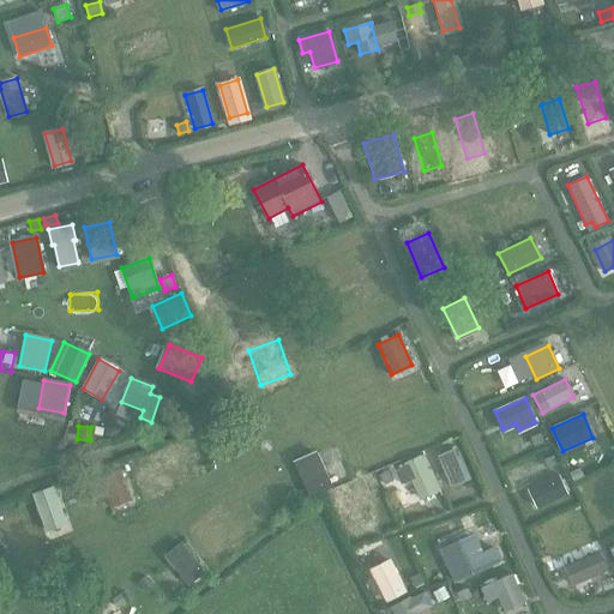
[(104,426),(103,435),(118,438),(119,427),(104,426)]
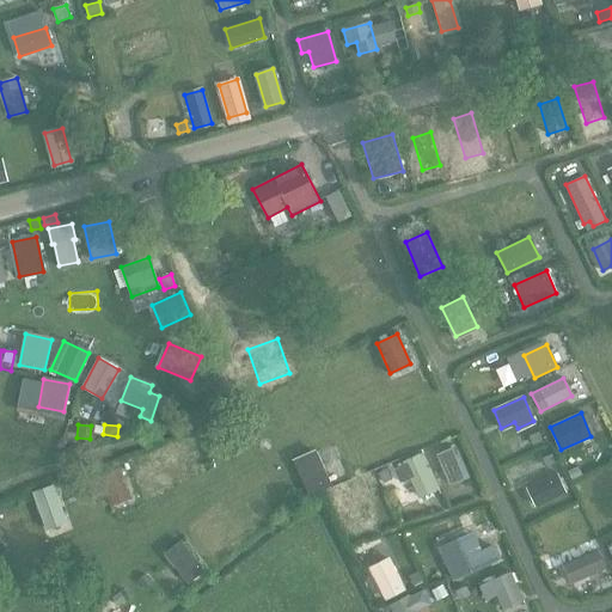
[(539,433),(530,436),(533,446),(543,441),(539,433)]
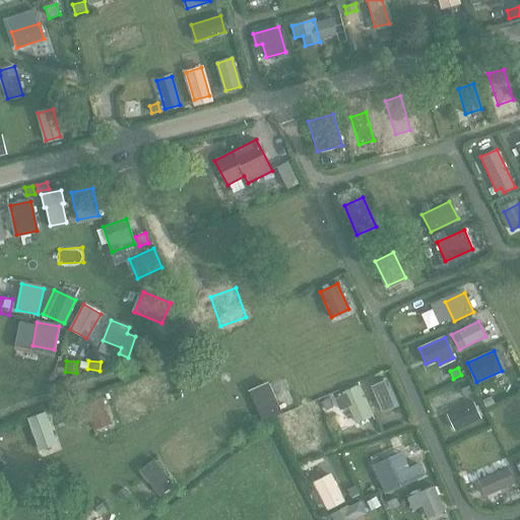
[(383,411),(398,405),(387,380),(372,386),(383,411)]
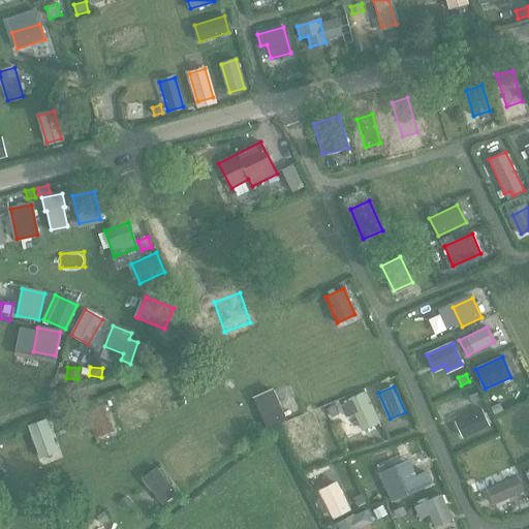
[(266,425),(284,416),(274,392),(255,400),(266,425)]
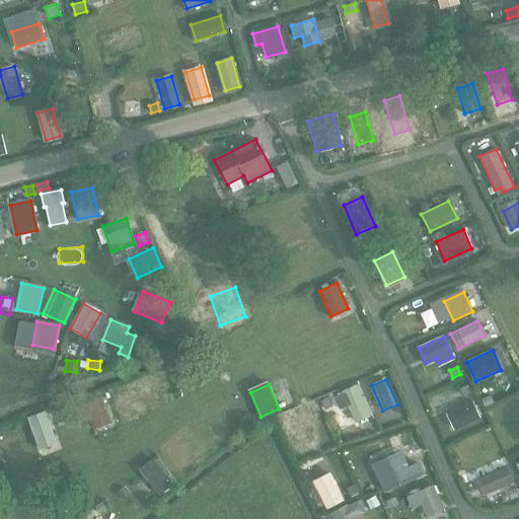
[(357,422),(372,415),(359,385),(344,391),(357,422)]
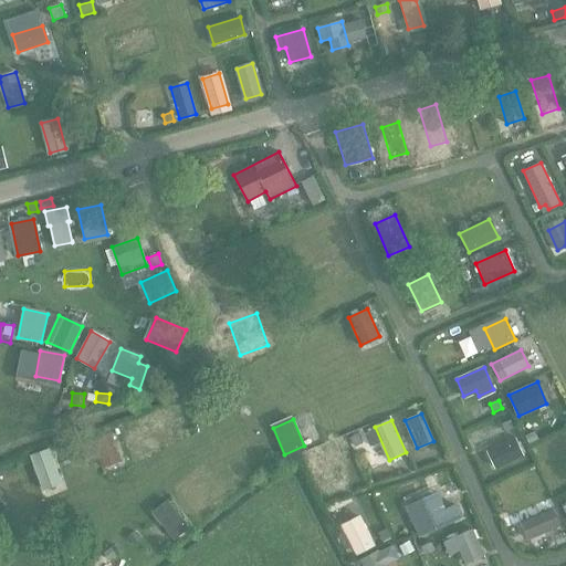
[(511,420),(502,425),(505,432),(514,428),(511,420)]
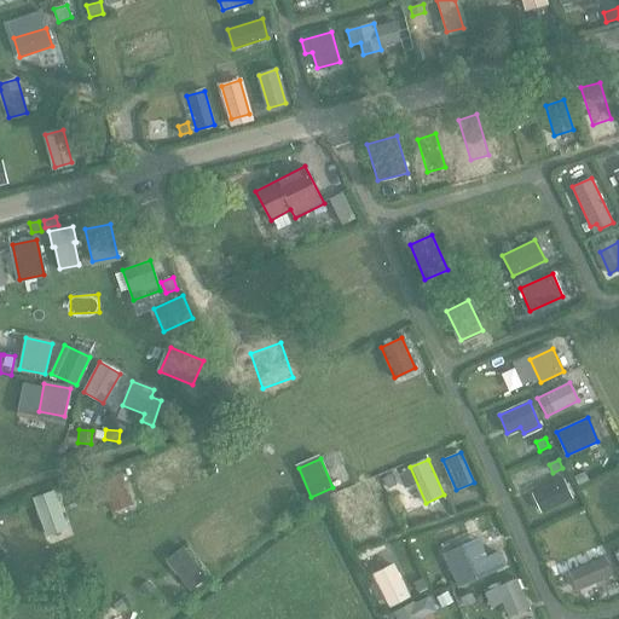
[(585,472),(574,476),(579,486),(589,481),(585,472)]
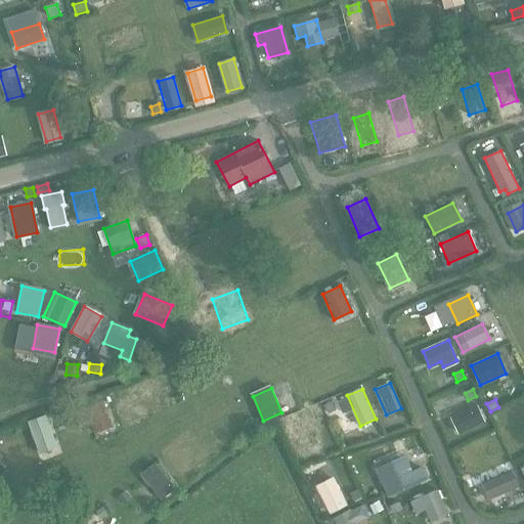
[(87,407),(95,432),(112,427),(102,402),(87,407)]
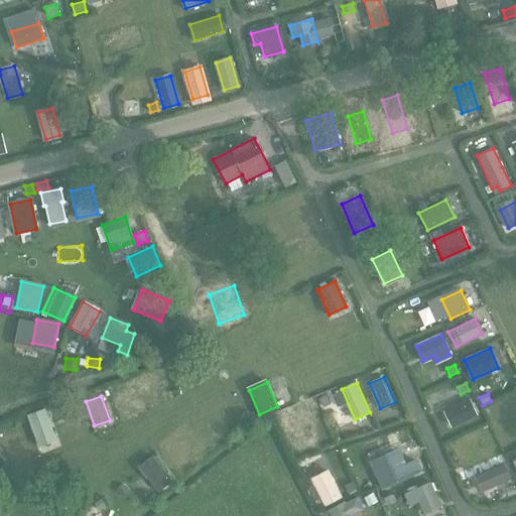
[(327,397),(319,400),(324,408),(331,405),(327,397)]
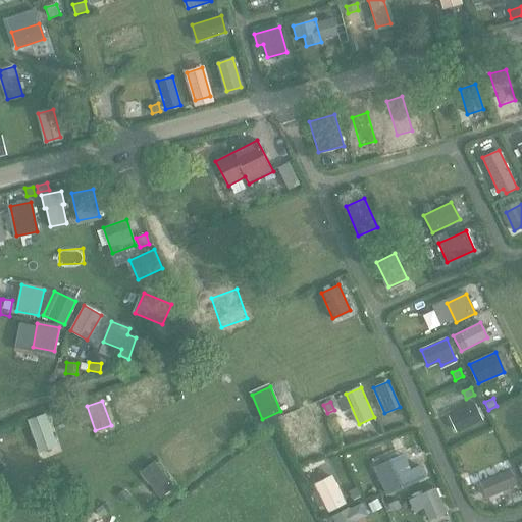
[(482,419),(475,404),(450,416),(457,431),(482,419)]
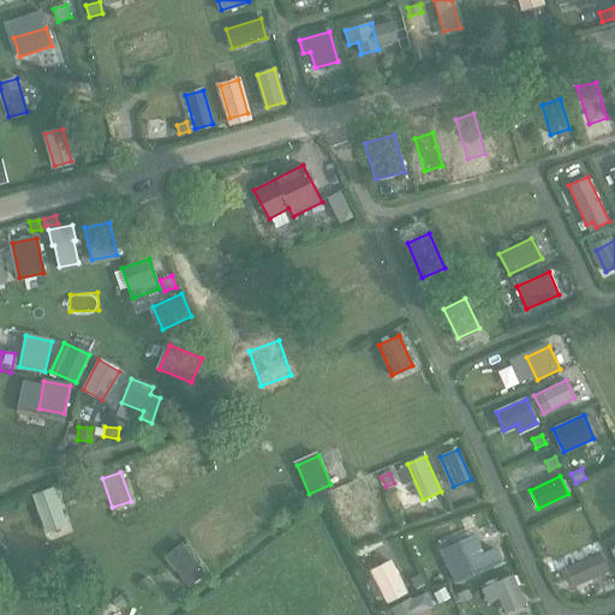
[(358,481),(332,493),(347,525),(372,514),(358,481)]
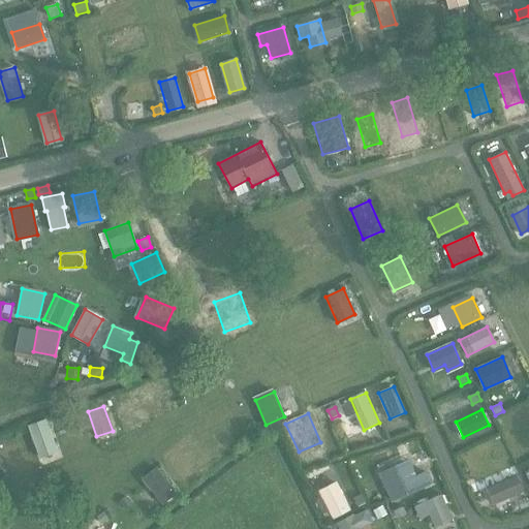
[(57,452),(45,419),(29,426),(40,458),(57,452)]
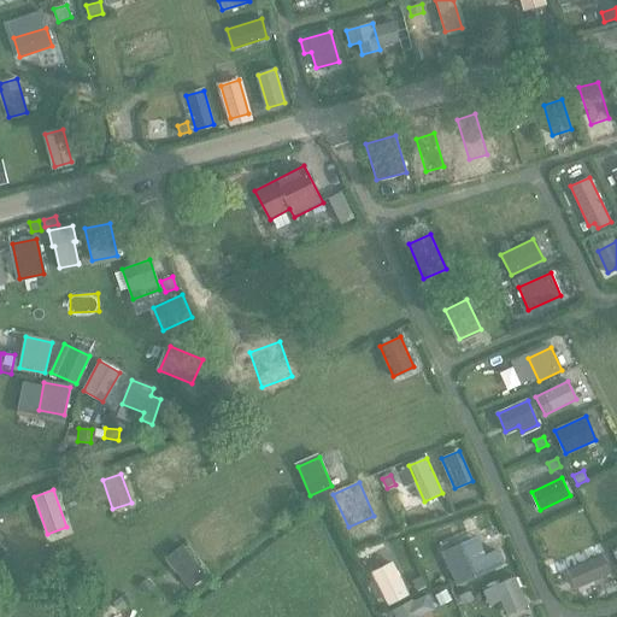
[(457,585),(475,577),(460,545),(442,552),(457,585)]
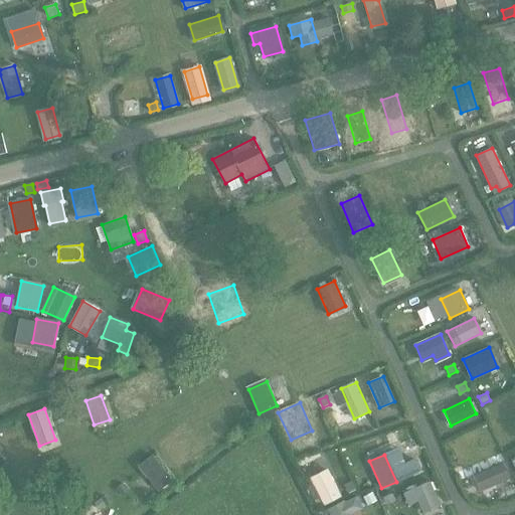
[(158,490),(171,480),(152,456),(139,466),(158,490)]
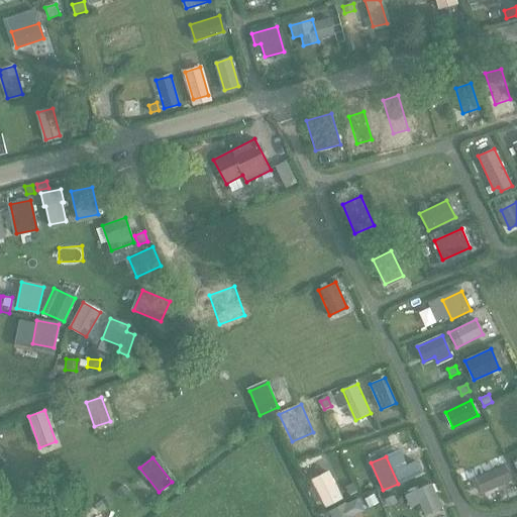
[(510,480),(504,464),(476,478),(482,493),(510,480)]
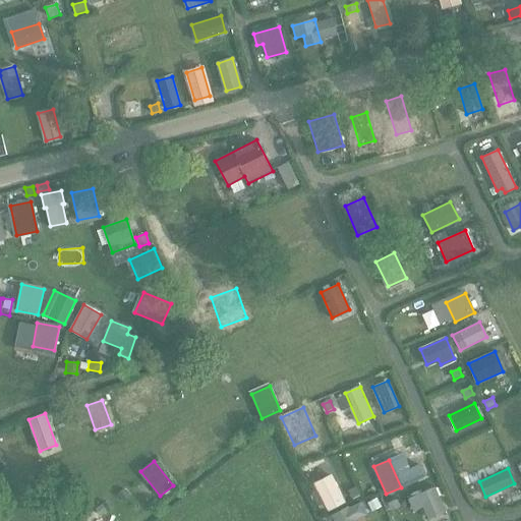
[(329,509),(343,502),(330,475),(315,483),(329,509)]
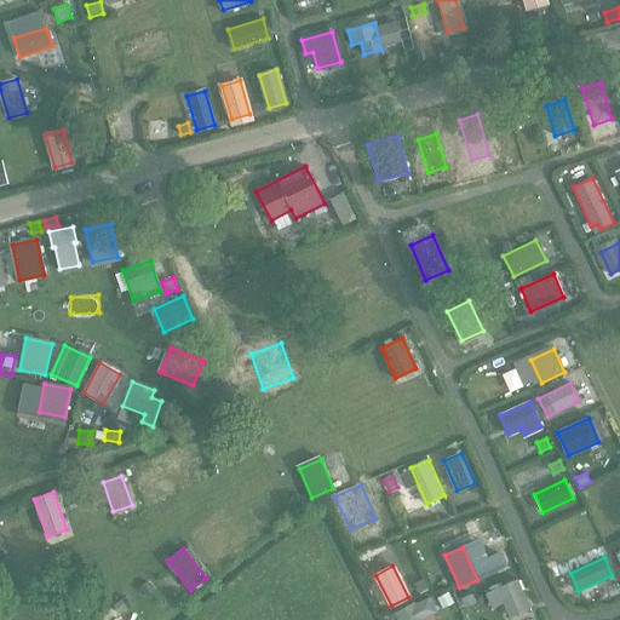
[(529,609),(517,580),(486,593),(493,609),(504,604),(510,618),(529,609)]
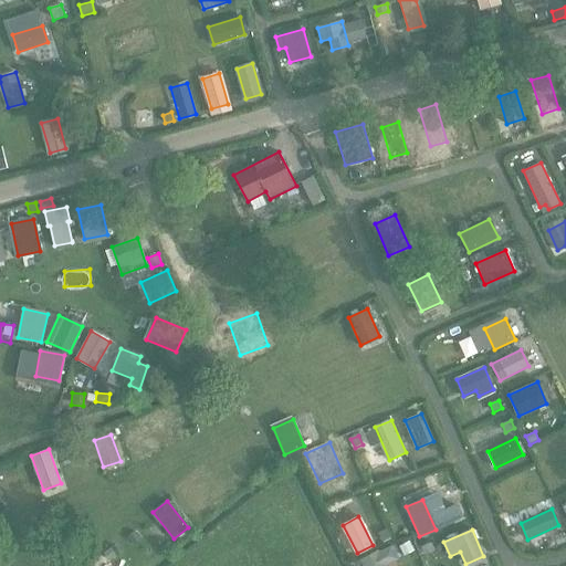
[(135,531),(128,536),(134,543),(140,538),(135,531)]
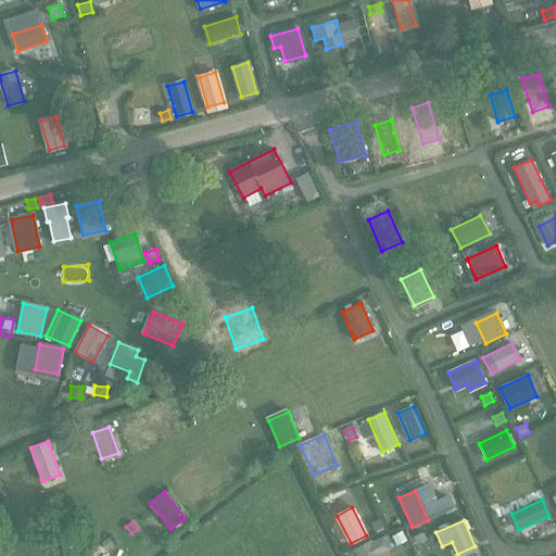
[(379,521),(371,526),(377,534),(384,530),(379,521)]
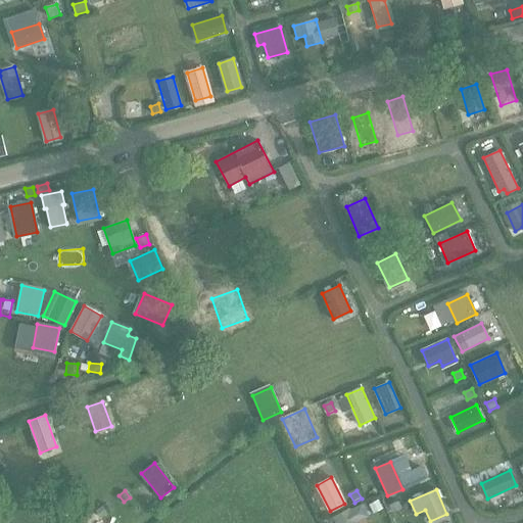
[(520,494),(512,497),(515,506),(522,502),(520,494)]
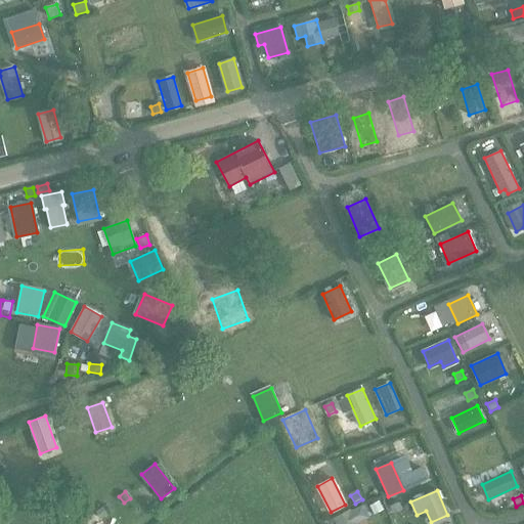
[(380,503),(370,508),(375,515),(384,511),(380,503)]
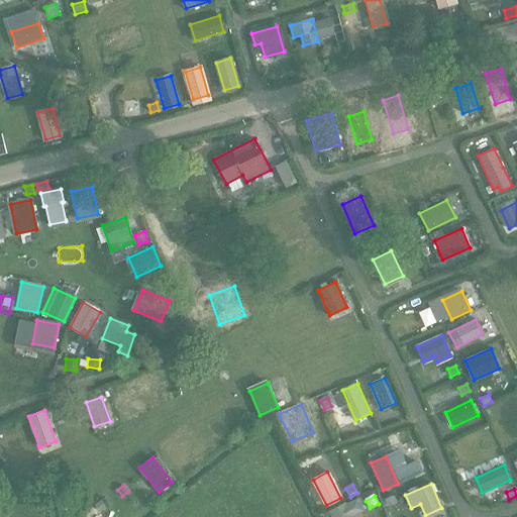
[(105,498),(95,504),(99,511),(109,505),(105,498)]
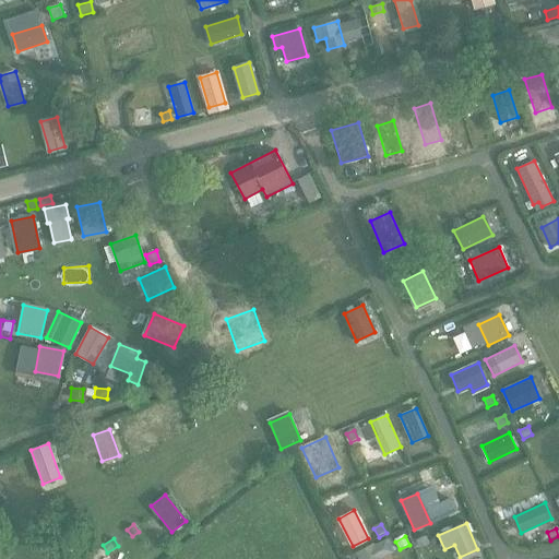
[(372,545),(357,552),(359,558),(380,558),(395,551),(388,538),(373,546),(372,545)]
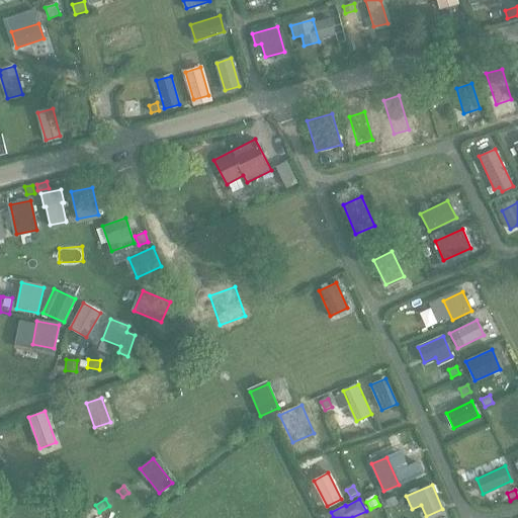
[(395,499),(385,502),(387,510),(398,506),(395,499)]
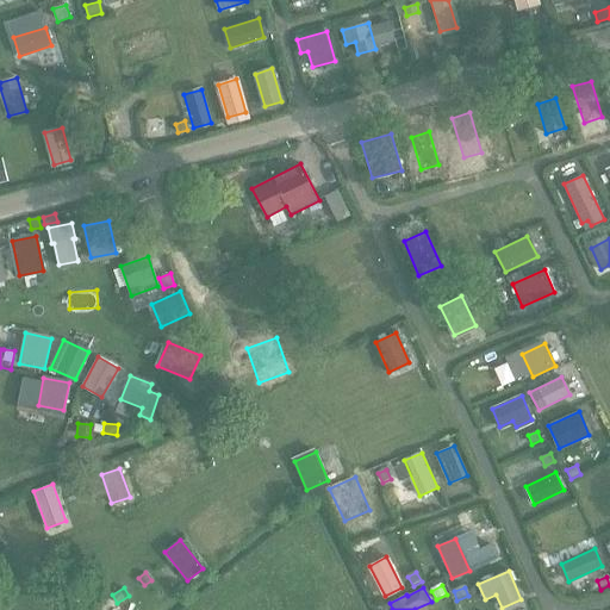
[(104,609),(97,599),(81,609),(104,609)]
